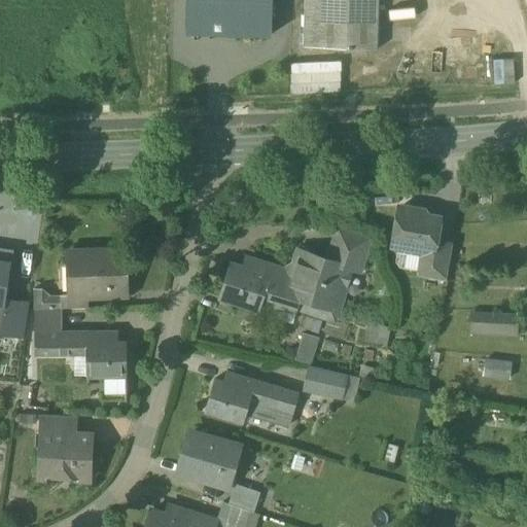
[(186,0),(185,34),(271,36),(272,0),(186,0)]
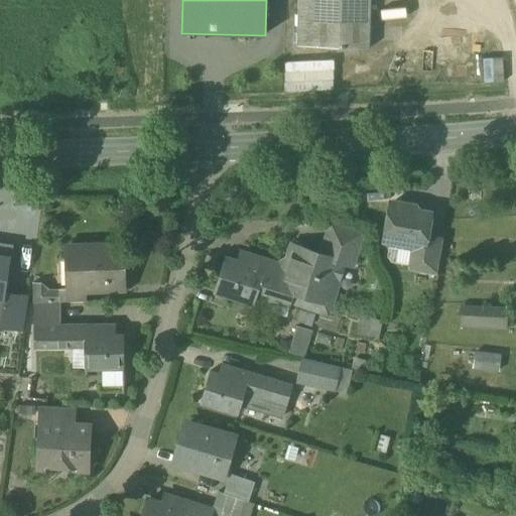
[(370,0),(298,0),(297,46),(370,48),(370,0)]
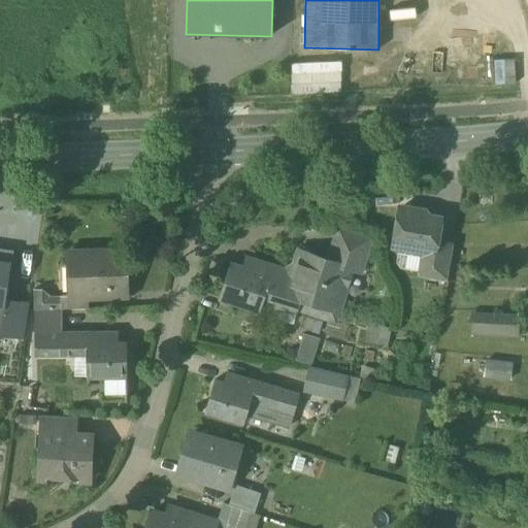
[(339,59),(290,61),(291,92),(340,90),(339,59)]
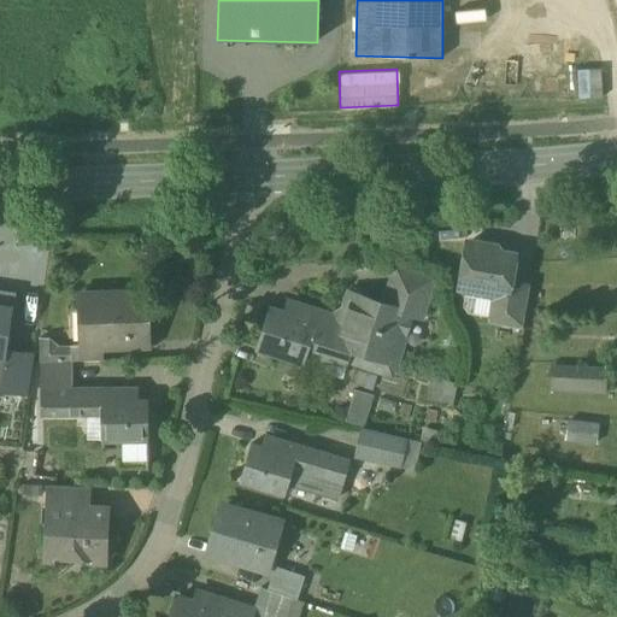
[(498,248),(468,244),(460,287),(463,287),(465,293),(477,295),(482,291),(500,293),(507,295),(510,282),(515,256),(503,253),(498,248)]
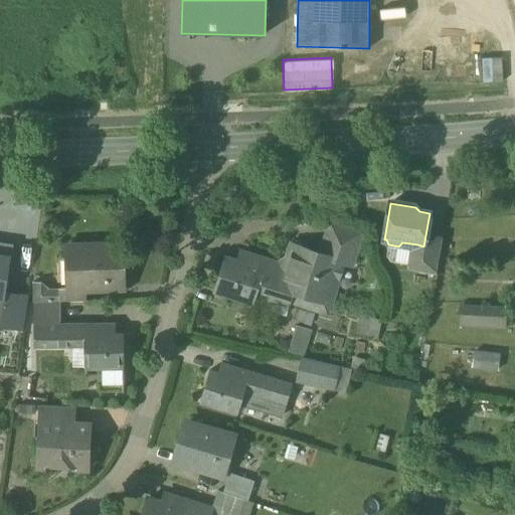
[(362,233),(330,223),(321,254),(343,262),(342,263),(351,266),(362,233)]
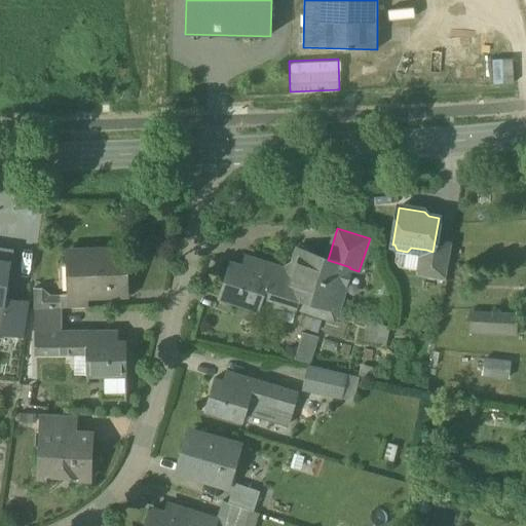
[(452,243),(435,240),(433,252),(426,250),(422,274),(446,278),(452,243)]
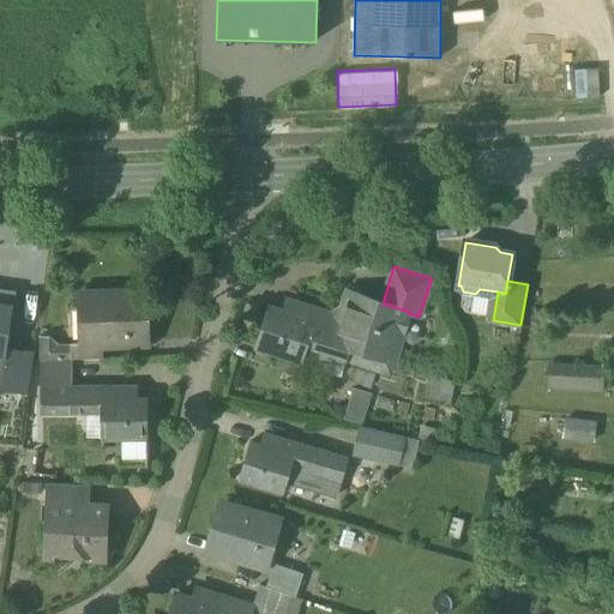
[(337,318),(329,355),(369,367),(369,368),(378,371),(380,363),(391,367),(408,313),(409,312),(383,304),(366,298),(363,293),(354,290),(347,294),(344,304),(347,308),(345,309),(342,308),(342,311),(337,318)]
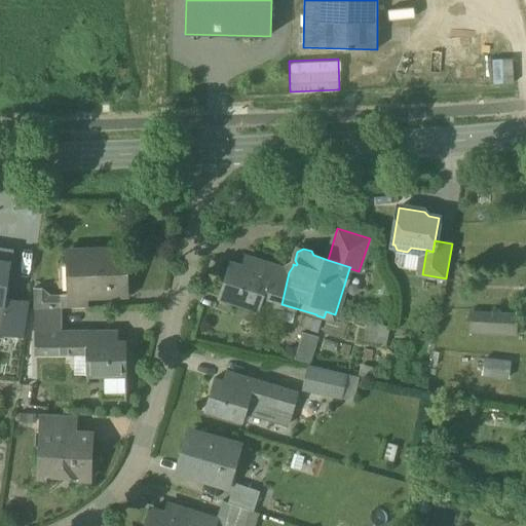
[(125,251),(68,253),(69,295),(69,296),(87,295),(126,294),(125,251)]
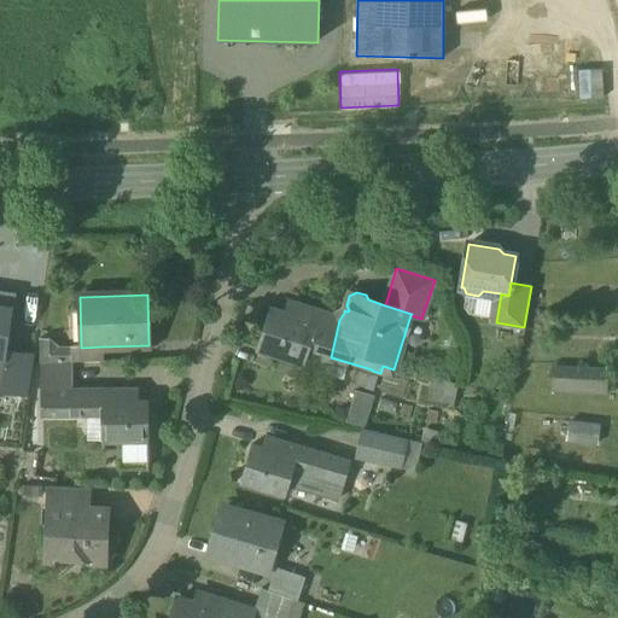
[(13,307),(0,303),(0,360),(3,361),(5,361),(7,349),(13,307)]
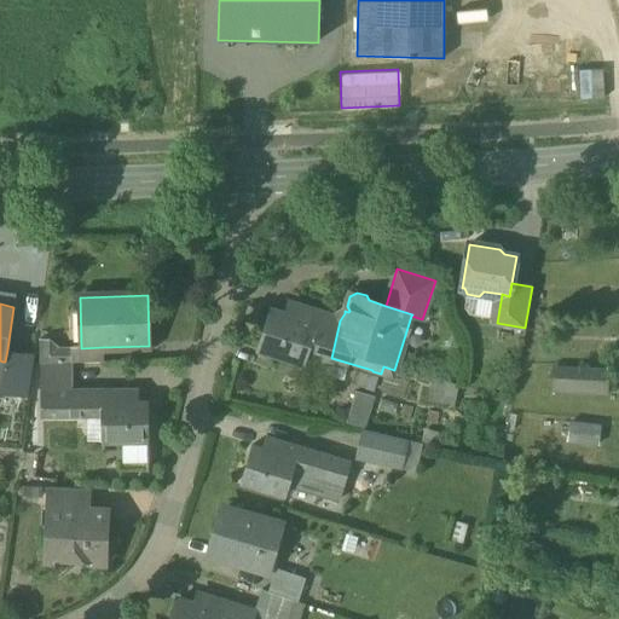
[(331,358),(340,320),(298,306),(294,318),(271,311),(259,350),(305,364),(305,363),(327,370),(331,358)]
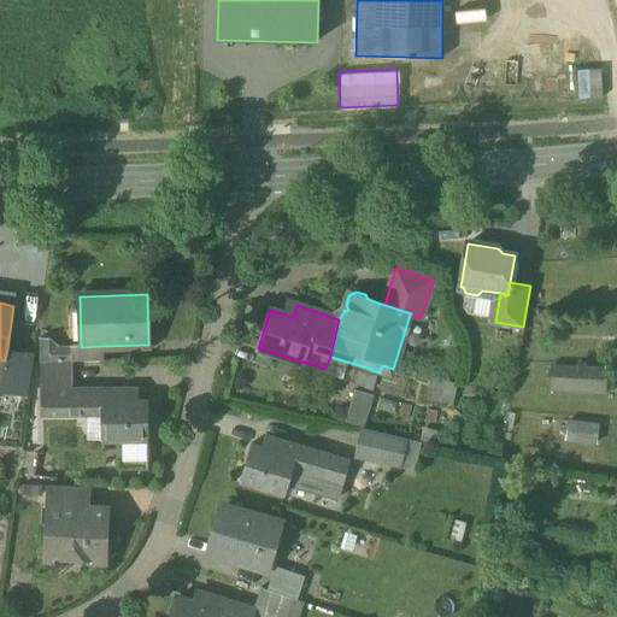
[(59,347),(51,339),(42,340),(42,339),(40,339),(40,363),(59,362),(59,347)]
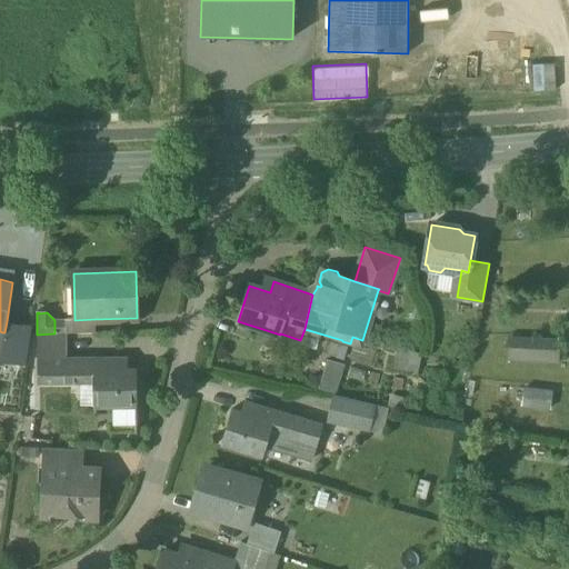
[(95,319),(75,320),(75,319),(66,319),(66,333),(96,332),(95,319)]
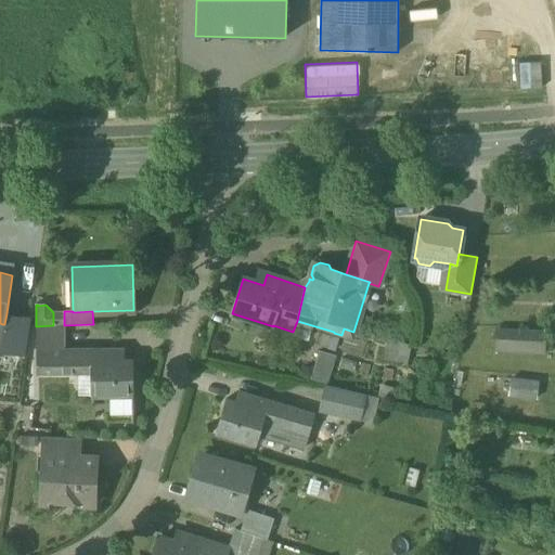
[(7,313),(4,324),(2,324),(0,341),(0,351),(25,357),(30,318),(7,313)]
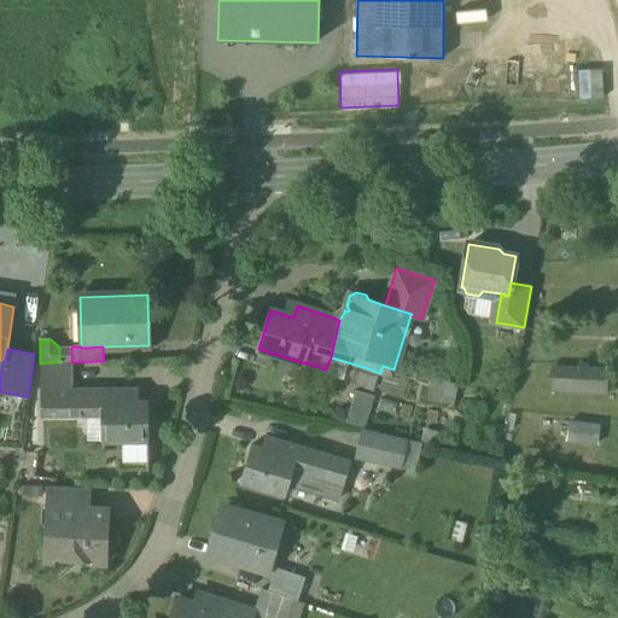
[(73,363),(41,365),(42,390),(73,390),(73,363)]
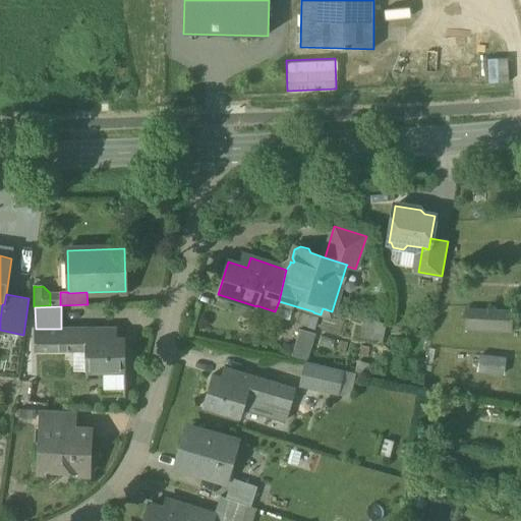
[(512,310),(467,309),(467,327),(512,328),(512,310)]
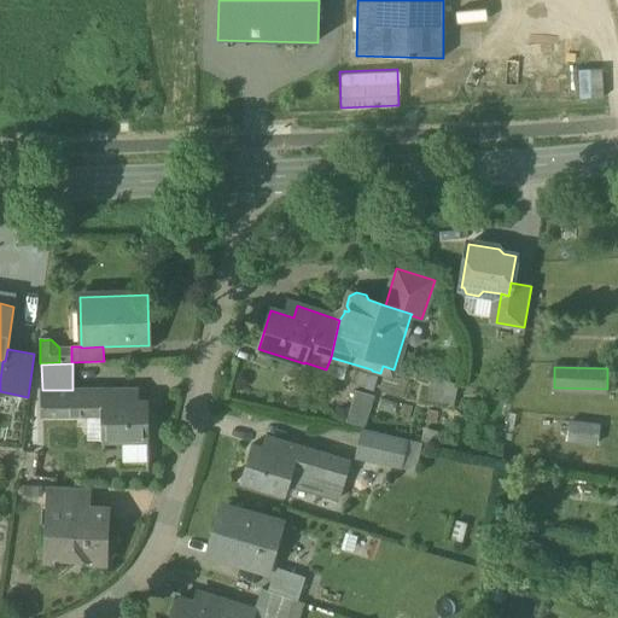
[(377,377),(371,374),(366,389),(373,391),(377,377)]
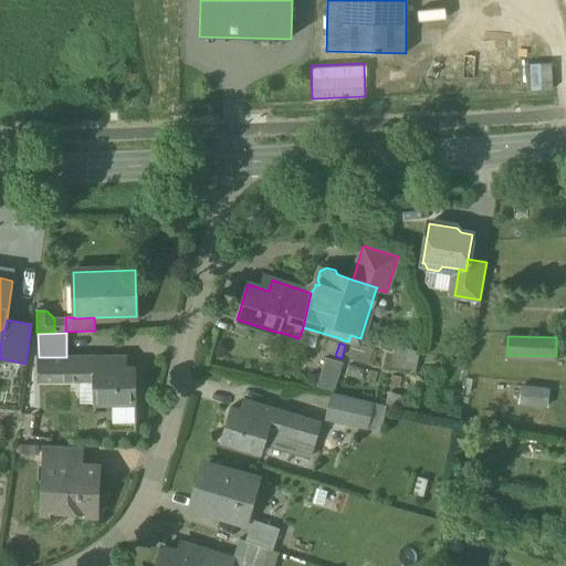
[(419,354),(395,348),(390,366),(415,371),(419,354)]
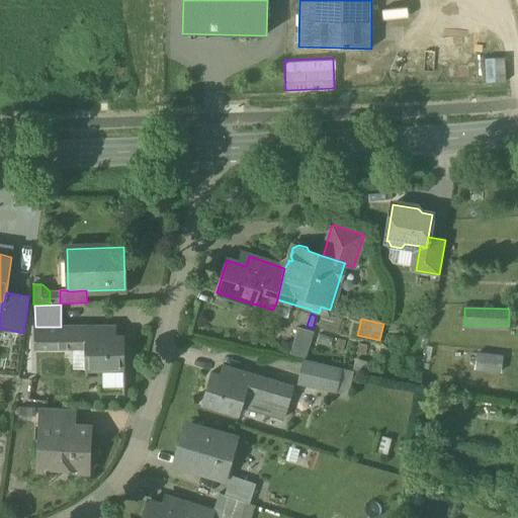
[(61,327),(35,327),(35,350),(85,349),(85,370),(103,370),(103,387),(124,386),(124,370),(124,336),(105,337),(105,327),(61,327)]
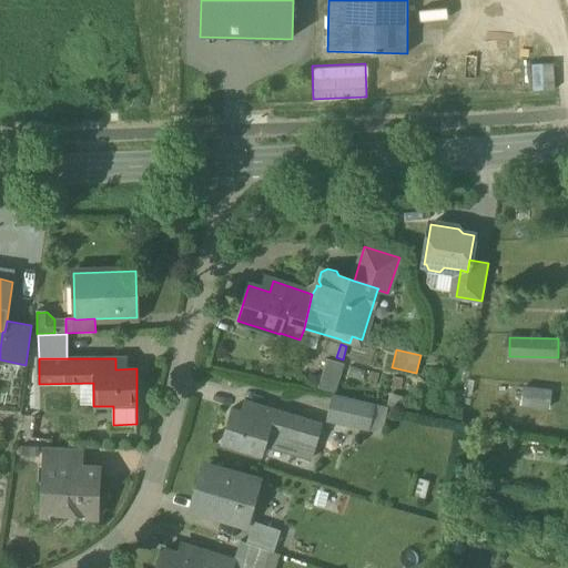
[(341,365),(327,361),(320,387),(333,392),(341,365)]
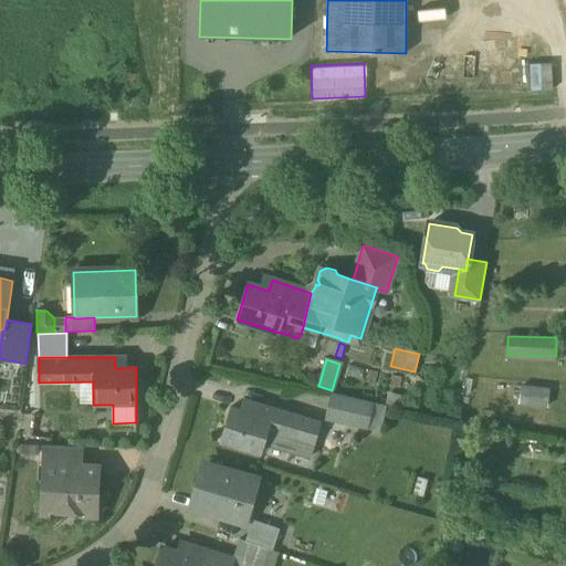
[(548,389),(523,386),(521,404),(545,407),(548,389)]
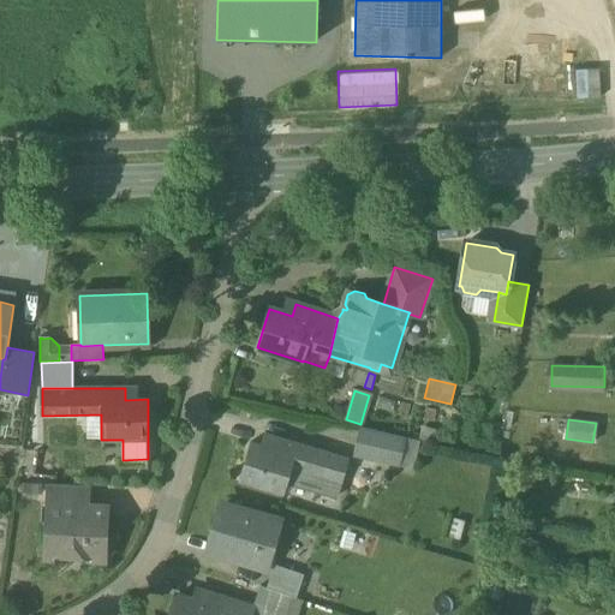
[(406,437),(362,428),(356,458),(399,467),(406,437)]
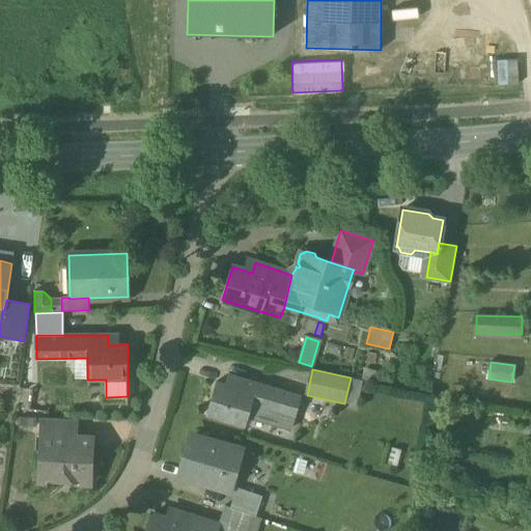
[(235,388),(218,383),(208,415),(245,426),(247,419),(251,406),(277,413),(283,391),(239,378),(235,388)]
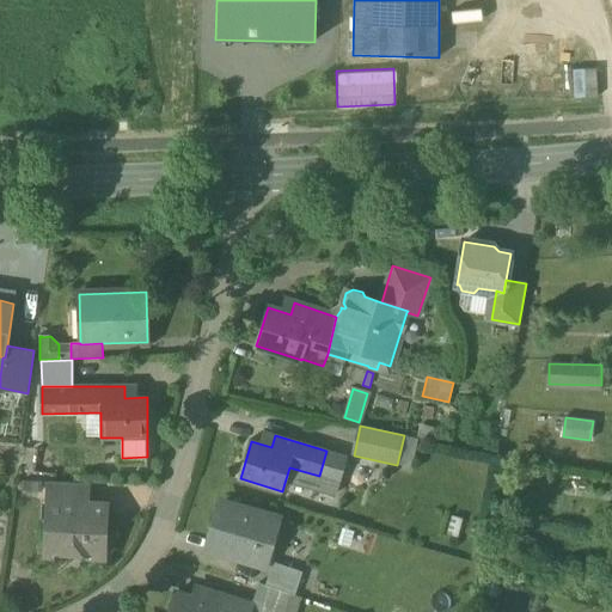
[(319,476),(289,467),(285,483),(335,497),(347,457),(326,451),(319,476)]
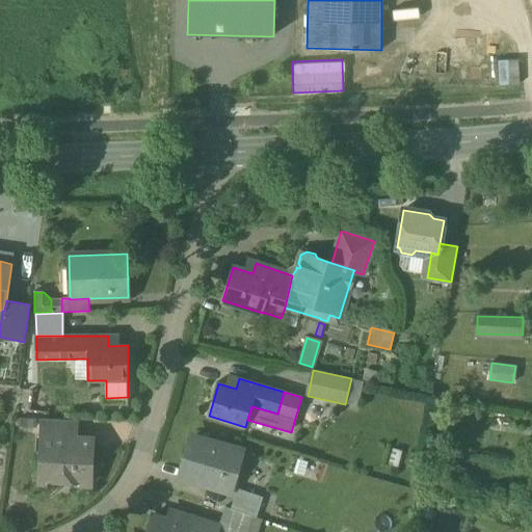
[(67,421),(42,420),(41,437),(65,439),(67,421)]
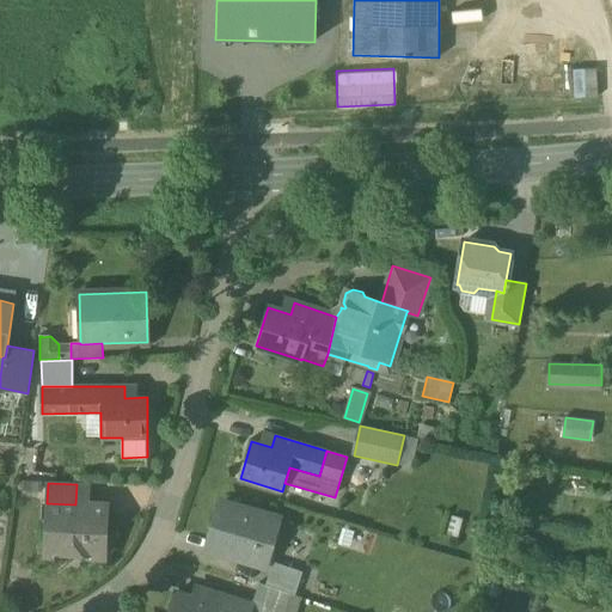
[(75,505),(47,503),(44,554),(105,557),(106,507),(75,505)]
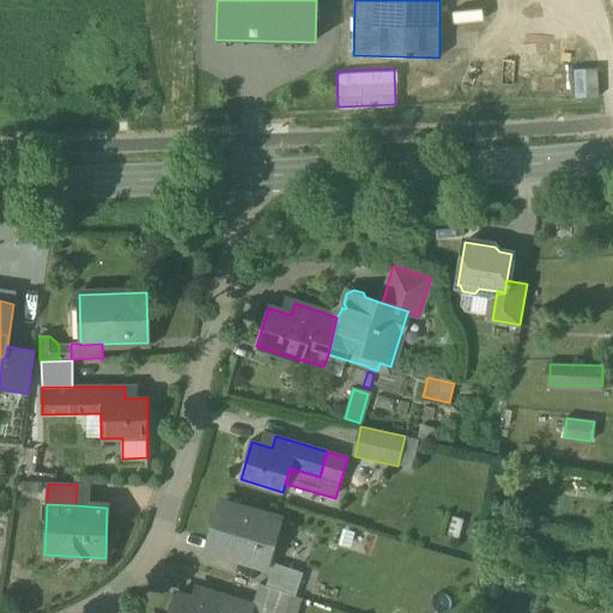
[(280,522),(223,505),(217,528),(214,528),(207,550),(267,566),(280,522)]
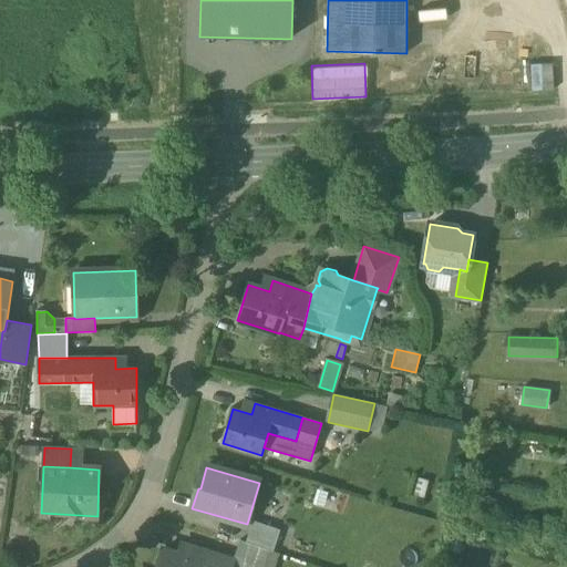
[(278,536),(251,526),(246,543),(274,552),(278,536)]
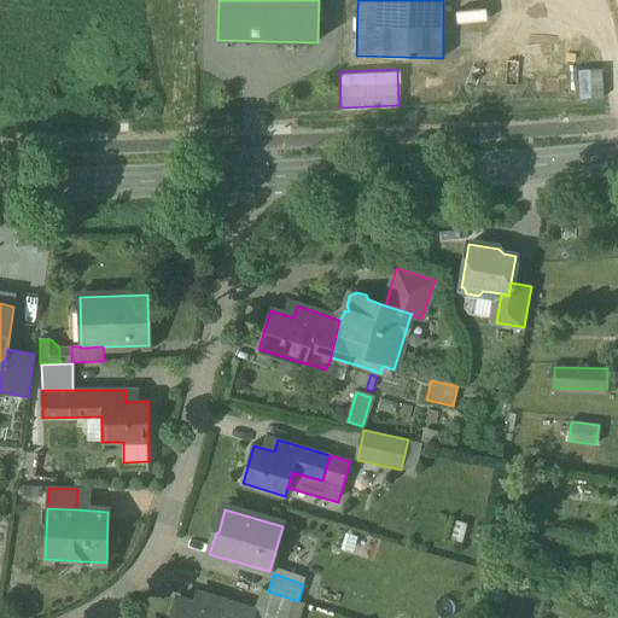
[(268,592),(261,589),(254,612),(255,613),(252,617),(298,617),(304,604),(298,601),(268,592)]
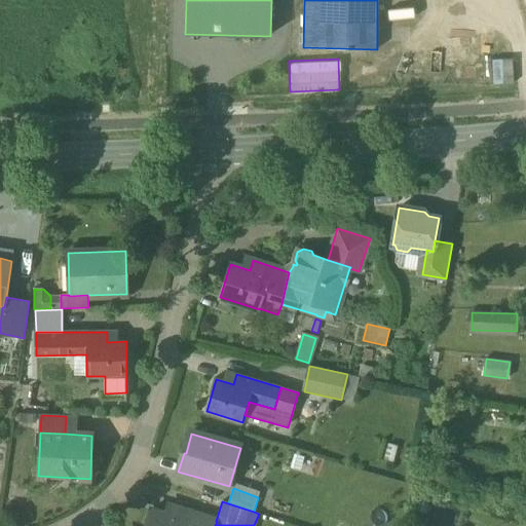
[(216,521),(174,508),(171,517),(151,510),(145,525),(215,525),(217,522),(216,521)]
